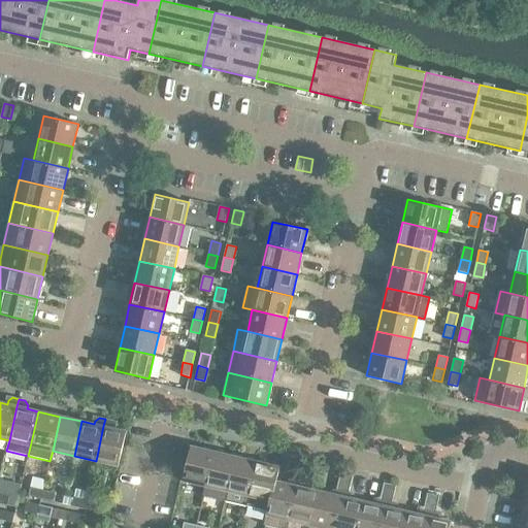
[(105,419),(103,426),(96,461),(119,466),(127,432),(113,429),(114,425),(111,421),(105,419)]
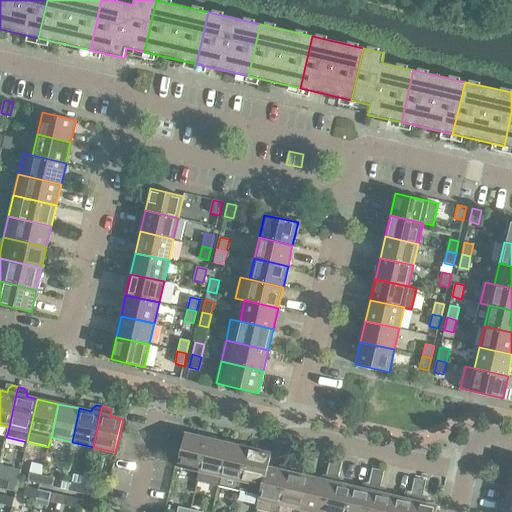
[(199,471),(207,438),(185,433),(177,466),(199,471)]
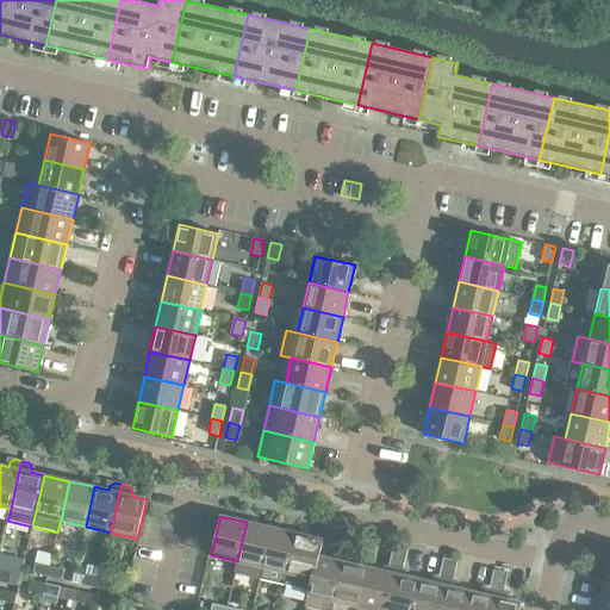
[(260,579),(272,528),(247,522),(237,561),(235,573),(260,579)]
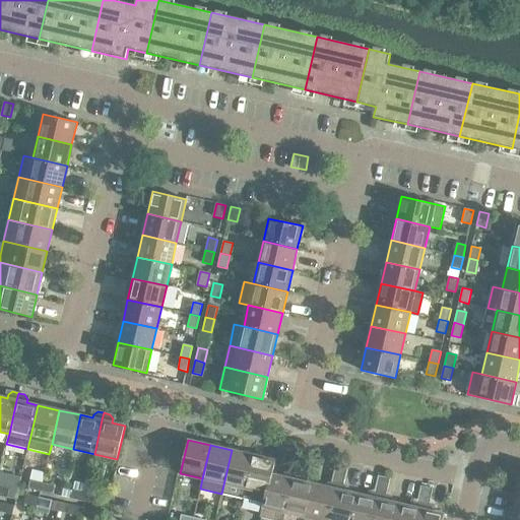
[(243,499),(253,455),(232,450),(221,494),(243,499)]
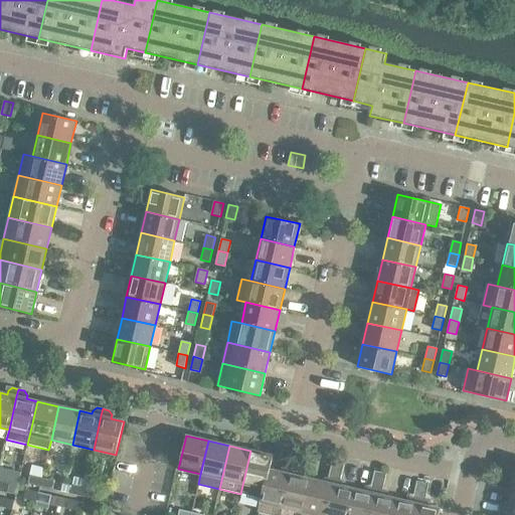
[(273,456),(250,451),(240,494),(261,498),(263,489),(264,489),(269,469),(270,470),(273,456)]
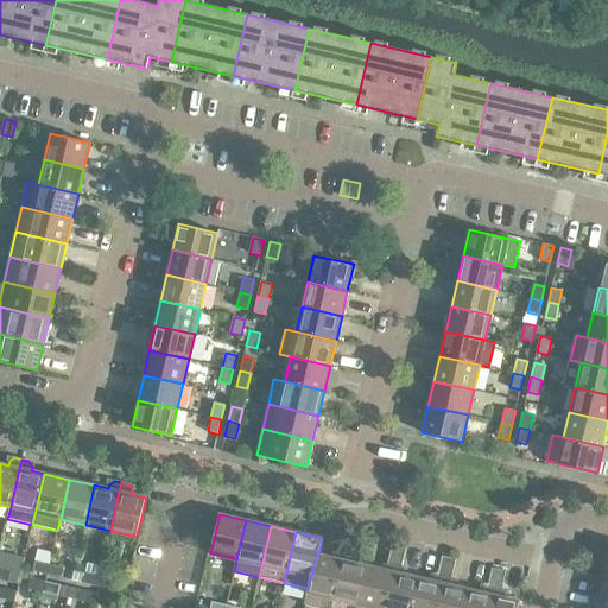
[(341,532),(339,543),(353,546),(355,536),(341,532)]
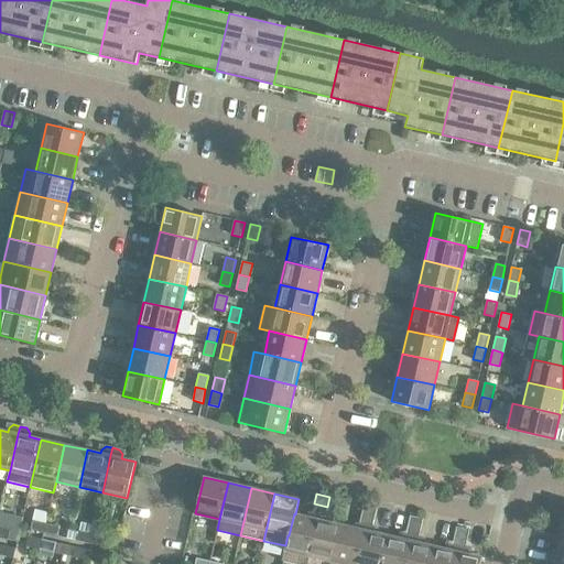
[(332,563),(342,524),(327,521),(328,517),(325,516),(327,507),(314,503),(312,512),(318,514),(306,563),(332,563)]
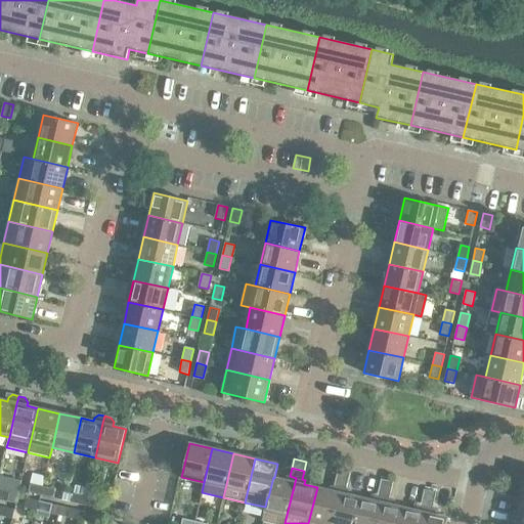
[(338,469),(336,478),(348,481),(350,472),(338,469)]
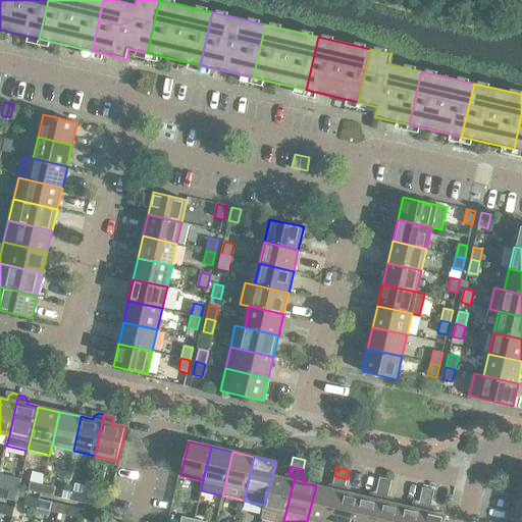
[(283,521),(295,476),(289,474),(285,474),(284,478),(273,476),(272,475),(267,496),(266,496),(264,505),(261,520),(270,521),(283,521)]
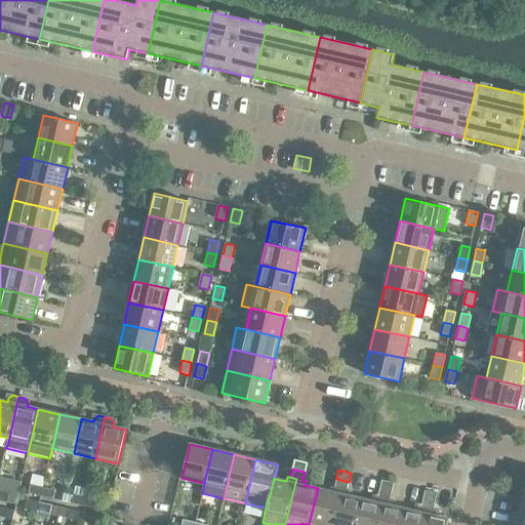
[(354,524),(361,498),(349,495),(350,491),(347,490),(349,482),(336,479),(334,487),(340,489),(331,524),(354,524)]
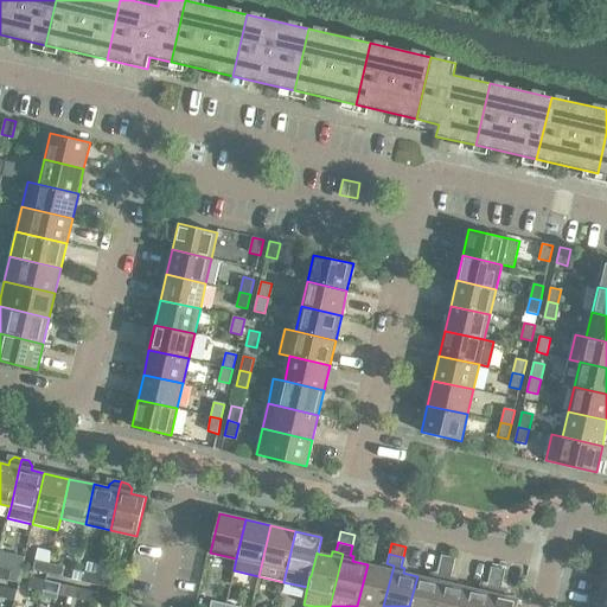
[(455,558),(448,557),(441,555),(439,566),(453,568),(455,558)]
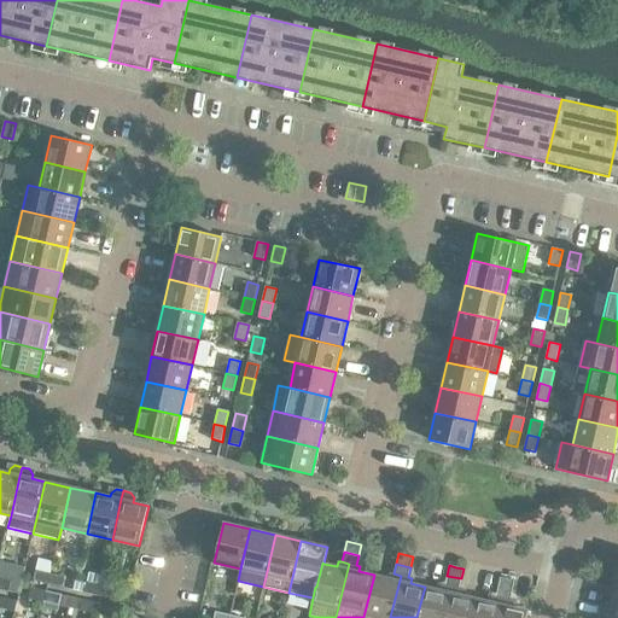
[(600,586),(604,571),(594,569),(590,583),(600,586)]
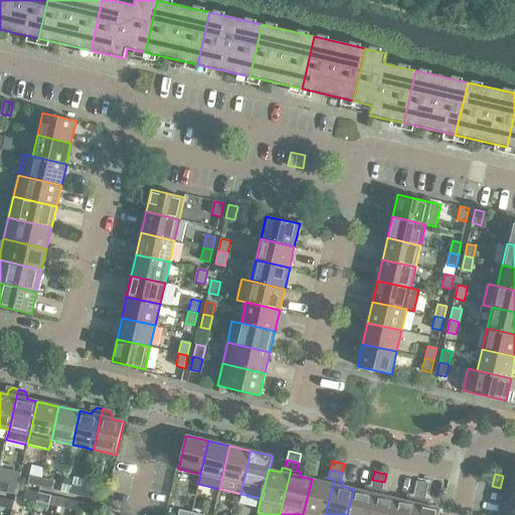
[(40,487),(42,478),(29,475),(27,484),(40,487)]
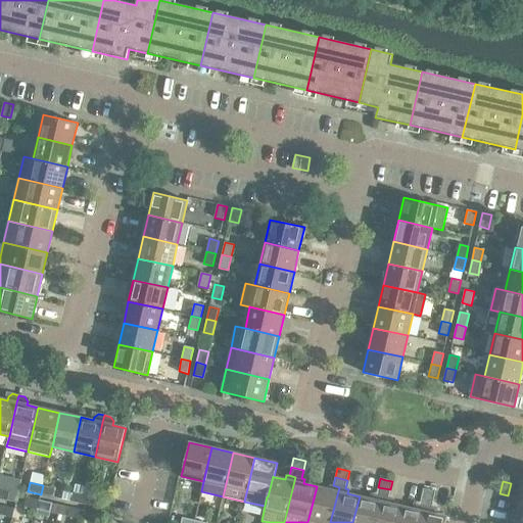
[(522,482),(520,482),(520,485),(511,483),(508,495),(517,497),(518,491),(522,491),(522,482)]
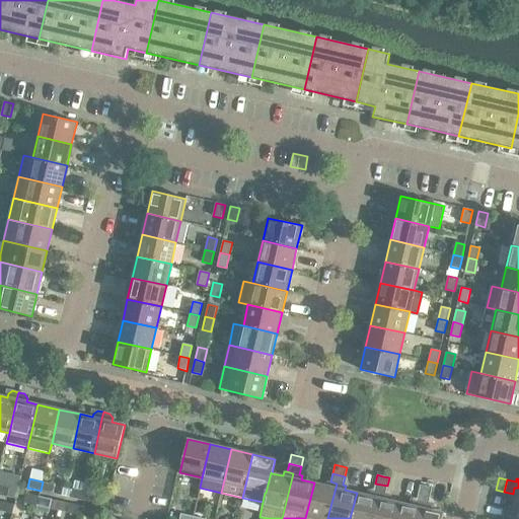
[(55,485),(43,482),(41,491),(53,494),(55,485)]
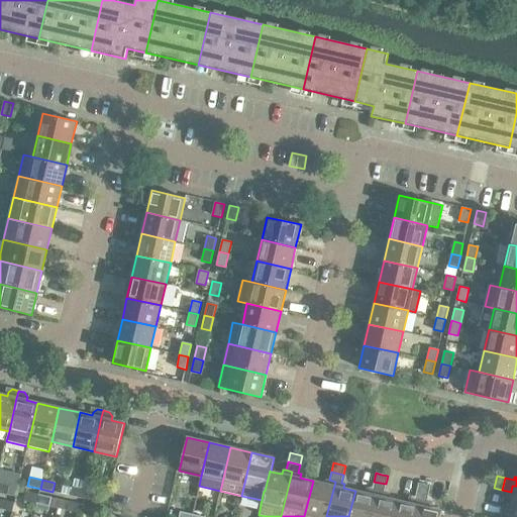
[(326,516),(335,482),(329,480),(326,480),(325,484),(313,481),(304,516),(326,516)]
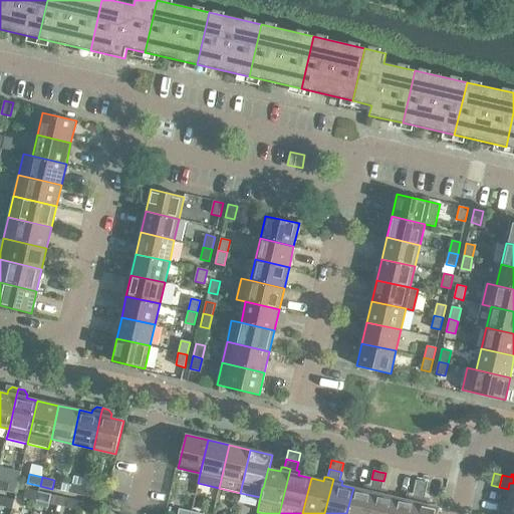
[(392,513),(396,498),(383,495),(384,491),(381,490),(383,481),(371,479),(369,487),(375,488),(369,513),(392,513)]
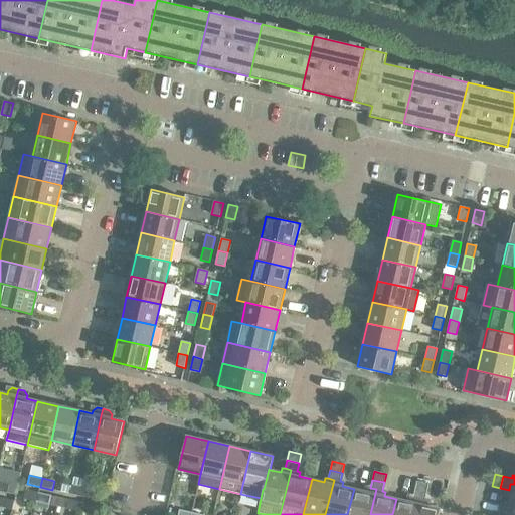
[(9,484),(0,481),(0,491),(7,493),(9,484)]
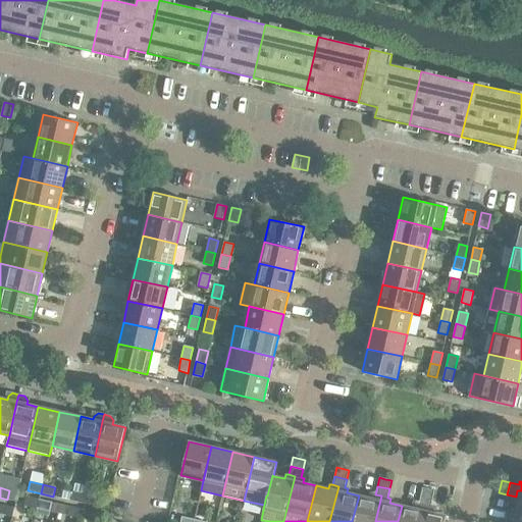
[(422,487),(420,496),(432,499),(434,490),(422,487)]
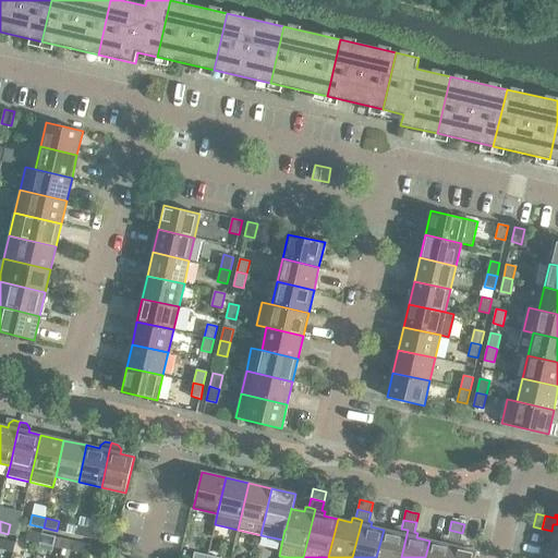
[(89,537),(92,529),(77,525),(75,535),(89,537)]
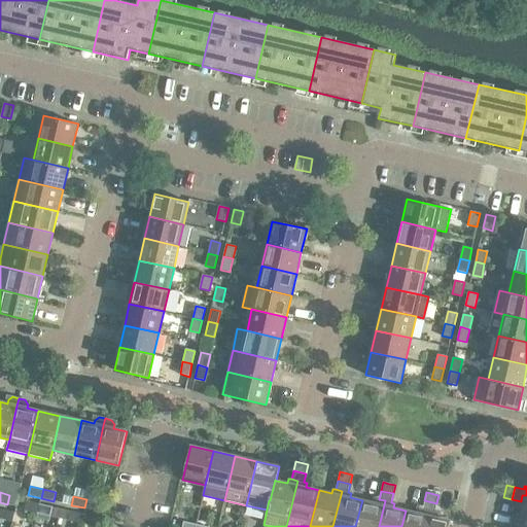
[(379,526),(385,500),(379,499),(376,498),(375,503),(362,500),(355,526),(379,526)]
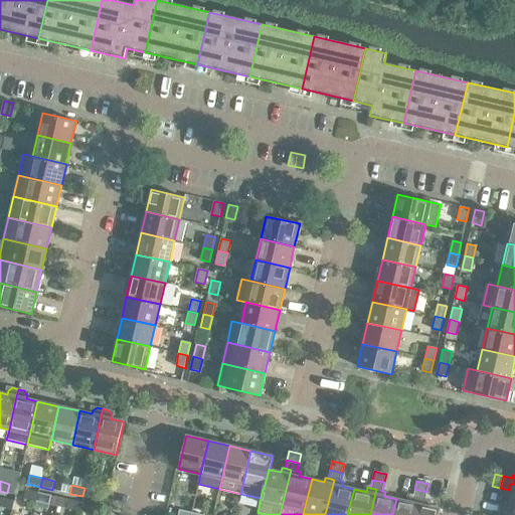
[(97,490),(84,488),(82,496),(95,499),(97,490)]
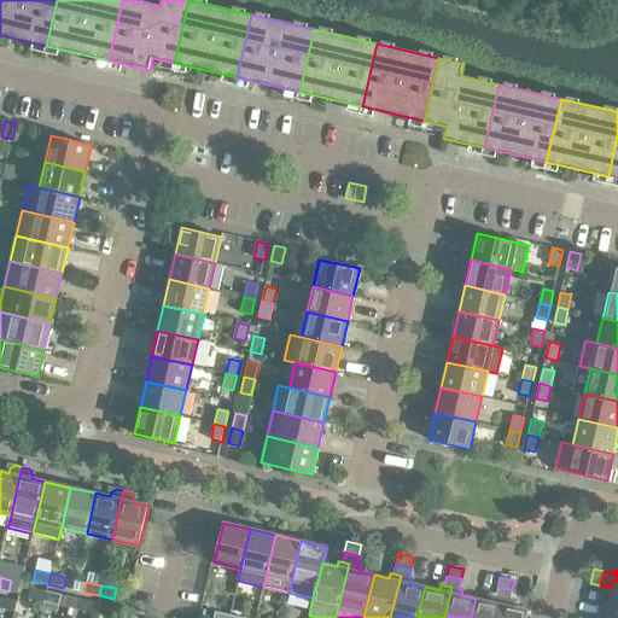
[(509,601),(512,590),(497,587),(495,598),(502,599),(497,617),(525,617),(528,611),(512,607),(513,601),(509,601)]
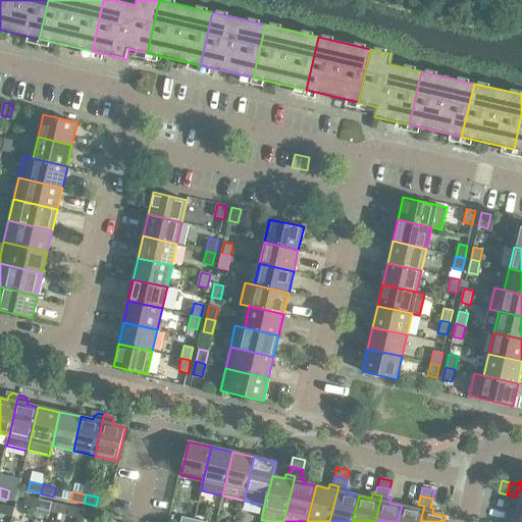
[(37,508),(39,500),(27,497),(24,506),(37,508)]
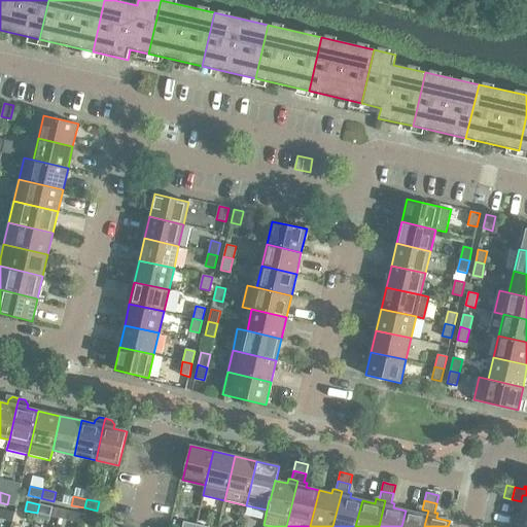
[(53,506),(39,504),(37,513),(50,516),(53,506)]
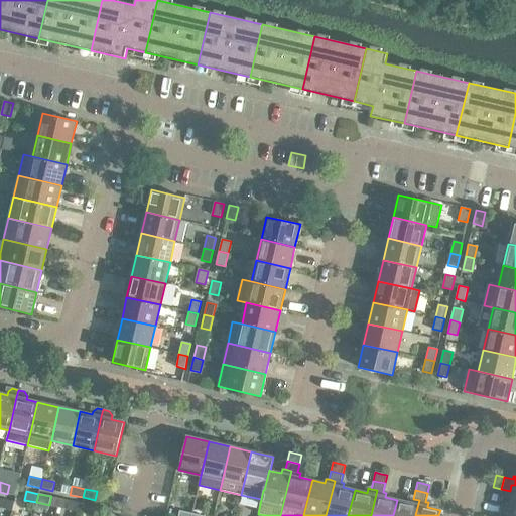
[(415,515),(419,500),(413,499),(410,498),(409,503),(397,500),(393,515),(415,515)]
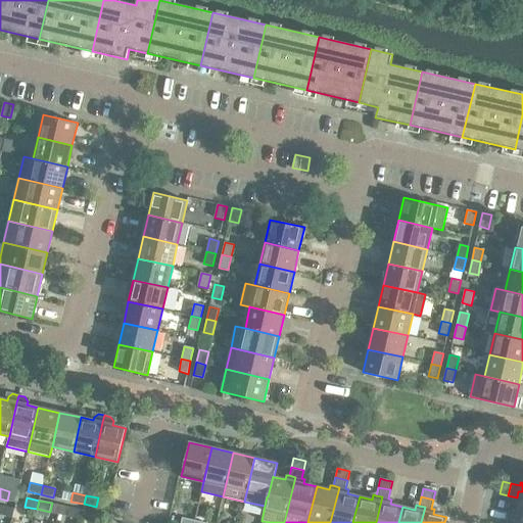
[(0,510),(0,514),(12,518),(14,509),(1,506),(0,510)]
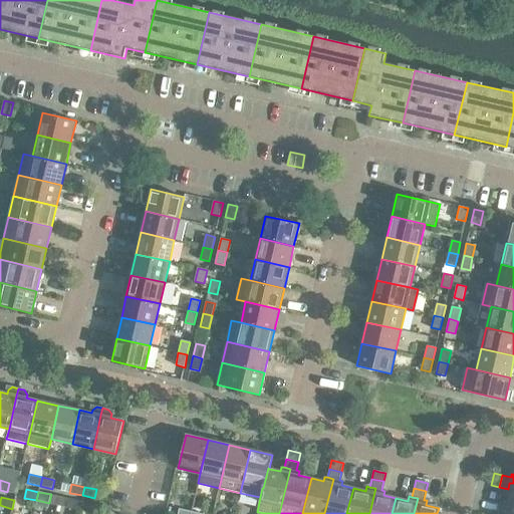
[(78,510),(80,501),(68,498),(66,507),(78,510)]
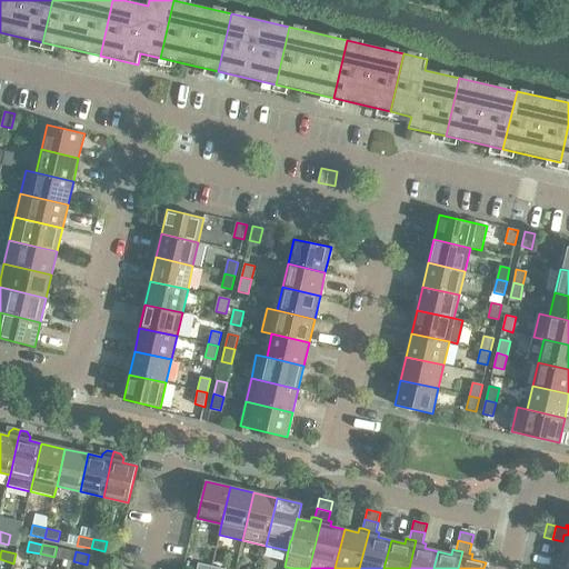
[(103,558),(89,555),(87,565),(101,568),(103,558)]
